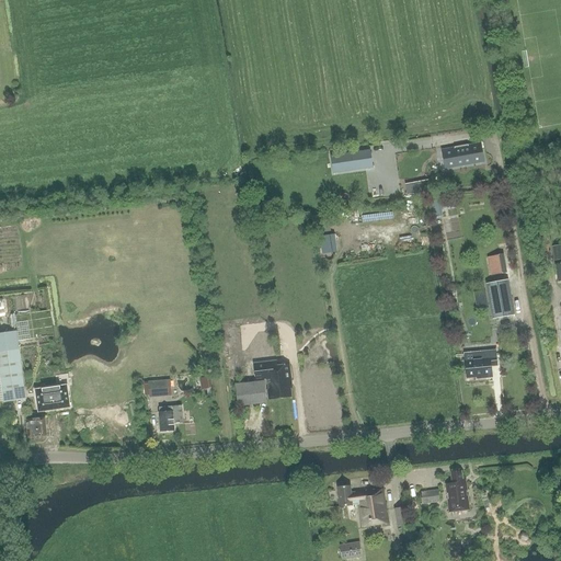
[(455,148),(442,151),(445,167),(470,162),(471,164),(484,162),(481,144),(468,146),(468,145),(455,148)]
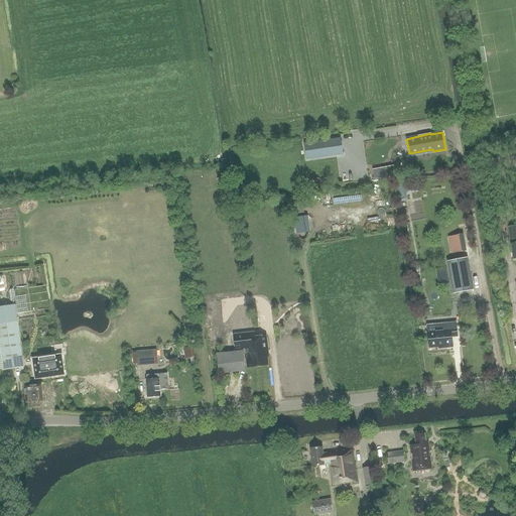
[(304,144),(307,159),(343,154),(341,138),(304,144)]
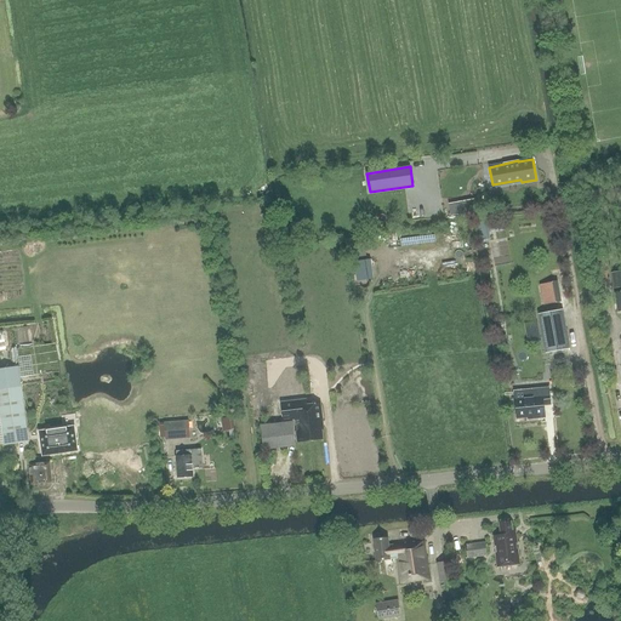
[(489,197),(459,195),(459,209),(488,210),(489,197)]
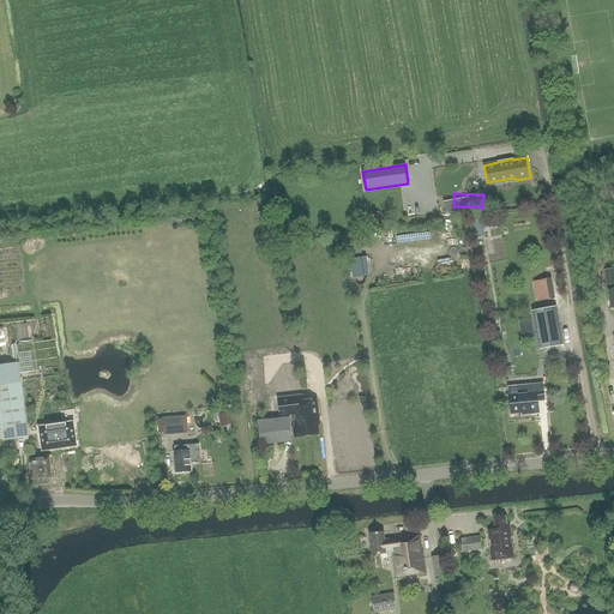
[(500,214),(475,218),(479,238),(487,236),(491,259),(509,257),(500,214)]
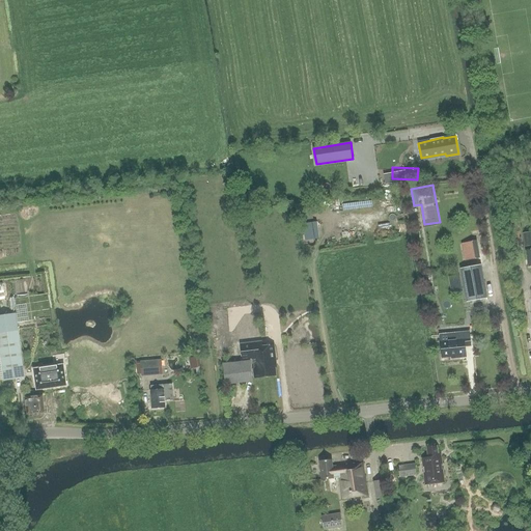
[(305,241),(317,239),(315,222),(303,224),(305,241)]
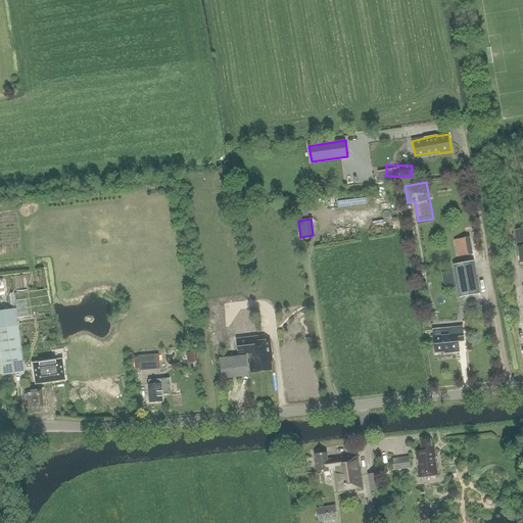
[(459,238),(460,256),(473,255),(472,237),(459,238)]
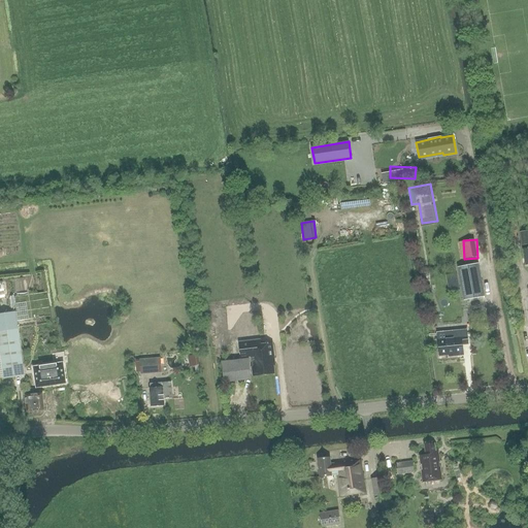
[(458,267),(464,300),(485,296),(479,263),(458,267)]
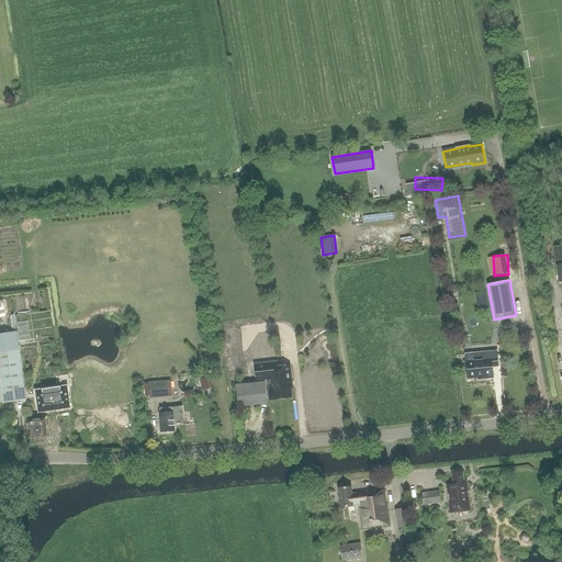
[(17,333),(0,334),(0,373),(4,403),(26,400),(17,333)]
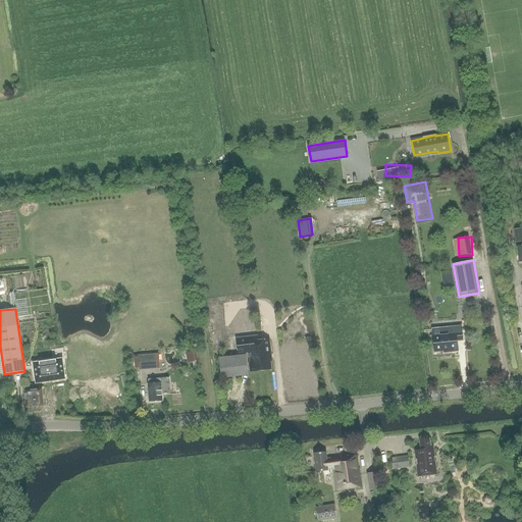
[(458,342),(464,341),(463,329),(452,330),(452,334),(433,335),(434,352),(445,351),(445,352),(459,351),(458,342)]
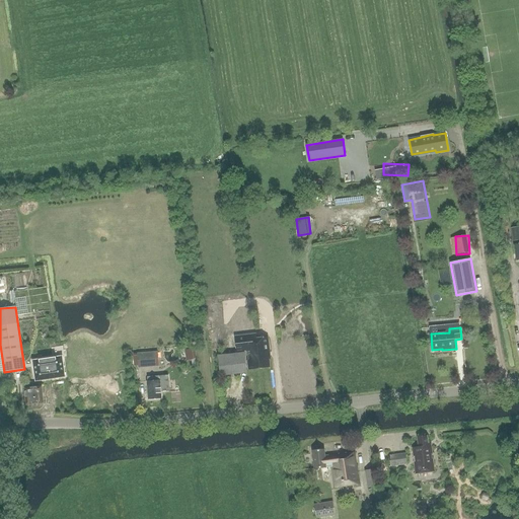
[(249,336),(235,338),(237,351),(247,350),(248,362),(249,369),(252,369),(269,367),(268,352),(269,352),(268,338),(249,340),(249,336)]
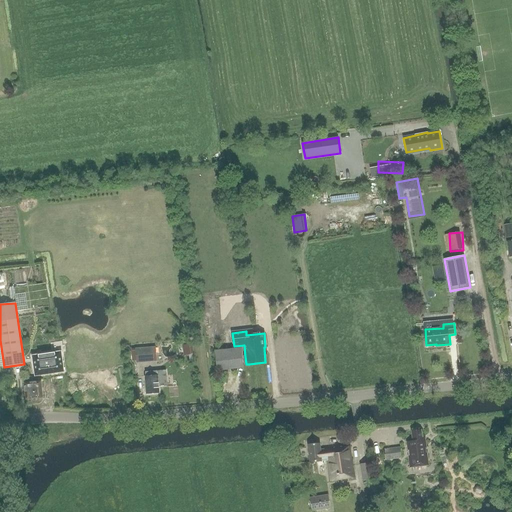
[(135,348),(136,363),(157,361),(156,347),(135,348)]
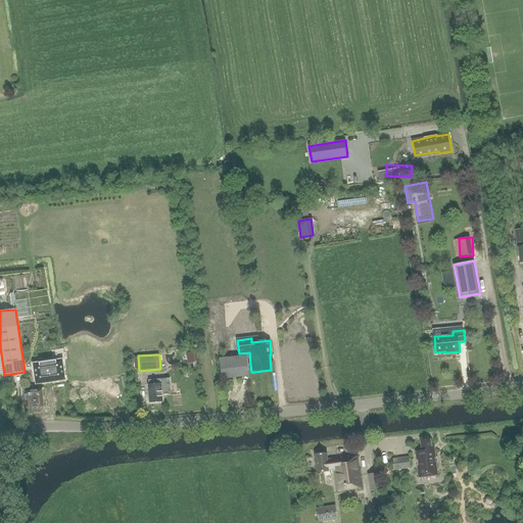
[(246,355),(220,359),(222,379),(248,376),(246,355)]
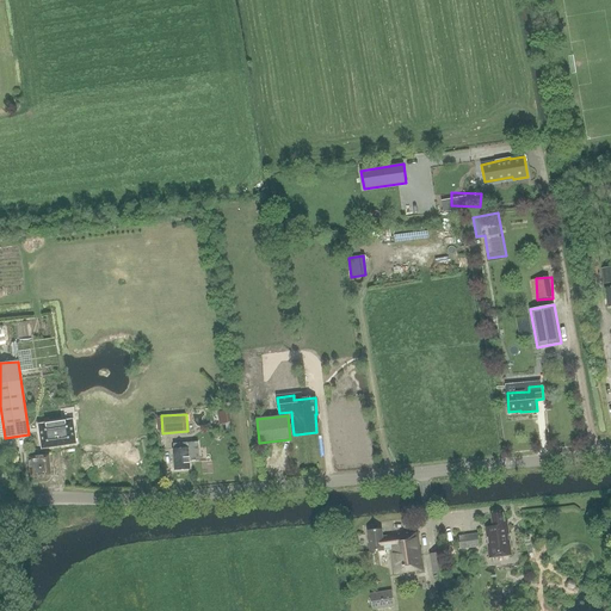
[(72,420),(38,425),(42,449),(75,444),(72,420)]
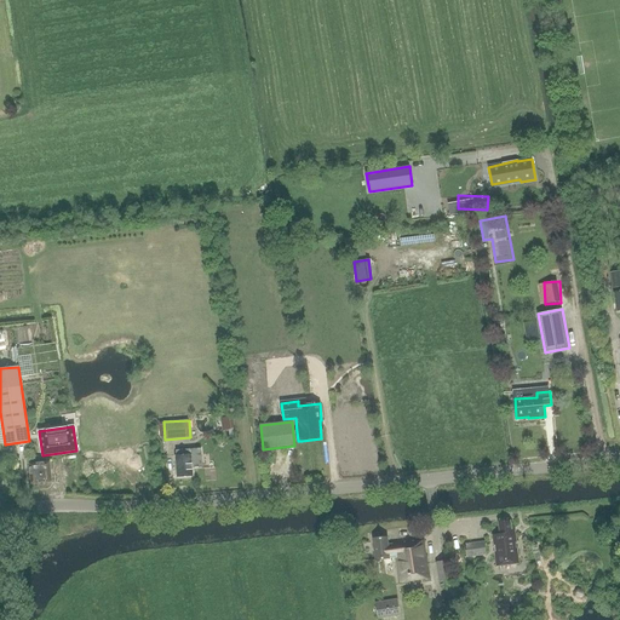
[(333,471),(332,442),(305,442),(306,472),(333,471)]
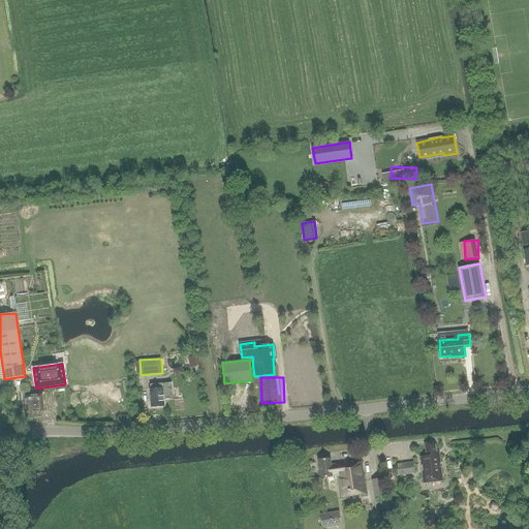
[(151,389),(150,389),(151,408),(164,407),(164,400),(173,399),(172,382),(150,384),(151,389)]
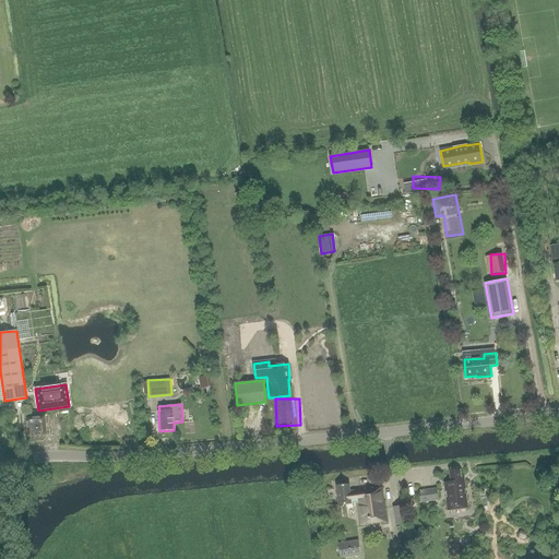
[(30,436),(47,435),(45,417),(27,418),(30,436)]
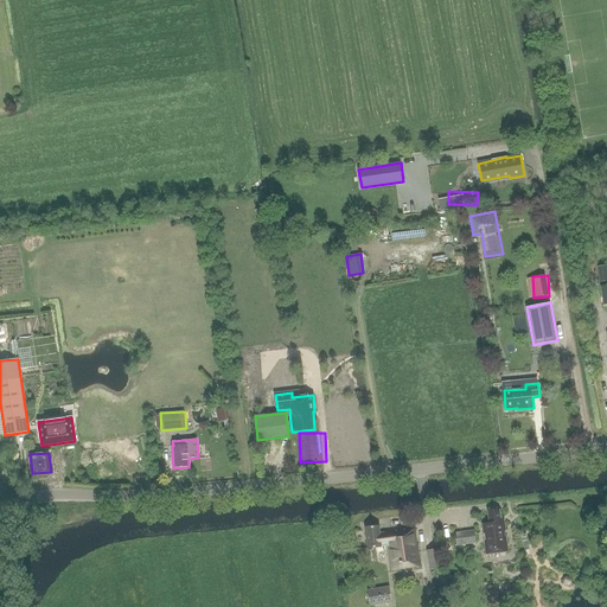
[(500,510),(489,512),(490,524),(483,524),(486,555),(509,551),(504,519),(500,519),(500,510)]
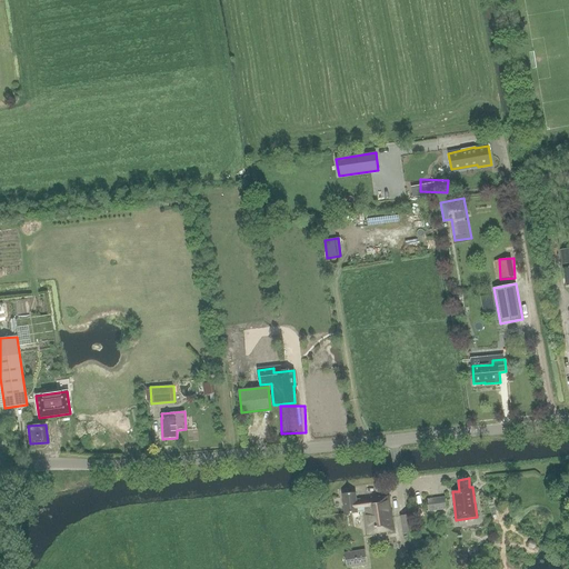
[(367,536),(393,531),(388,498),(357,502),(356,492),(343,495),(346,516),(358,513),(363,512),(367,536)]
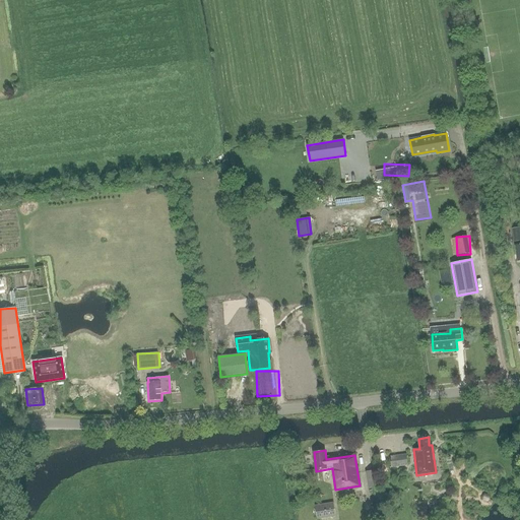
[(406,454),(389,456),(391,468),(408,466),(406,454)]
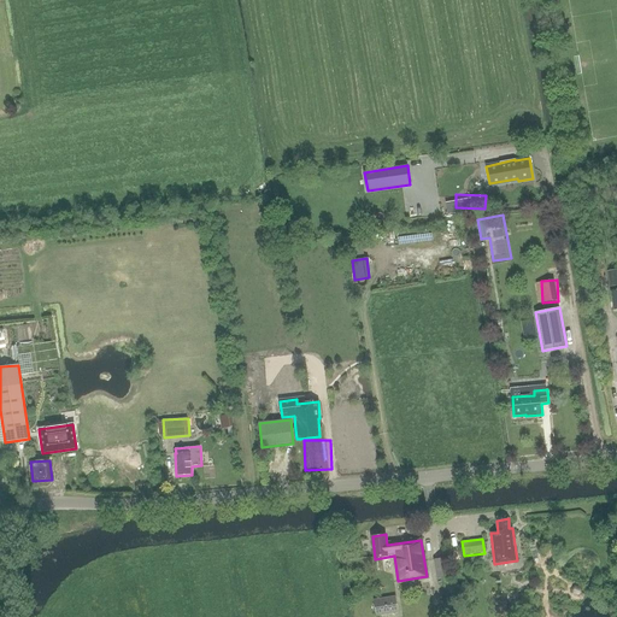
[(447,558),(434,559),(436,577),(438,580),(451,577),(450,575),(447,558)]
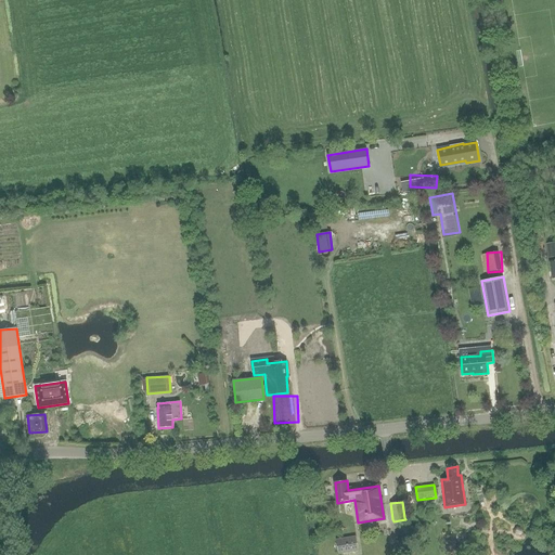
[(356,537),(336,540),(338,554),(358,551),(356,537)]
